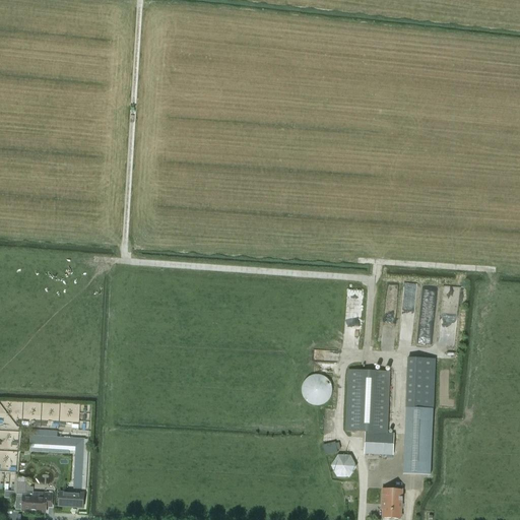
[(407,359),(405,408),(434,409),(436,360),(407,359)]
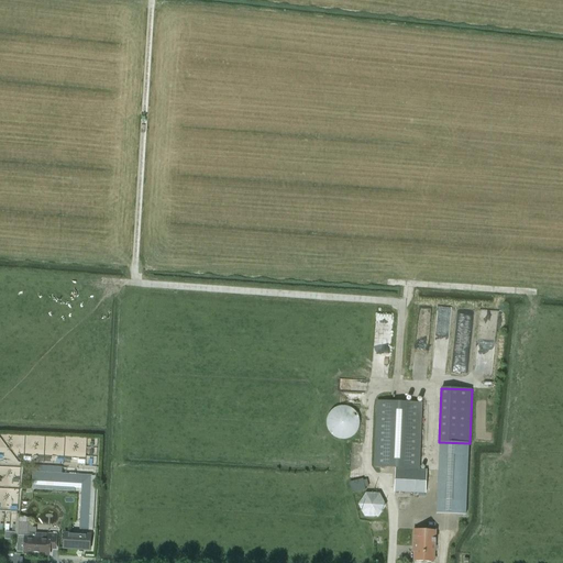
[(395,493),(410,493),(427,494),(428,470),(420,470),(422,403),(377,400),(375,466),(396,467),(395,493)]
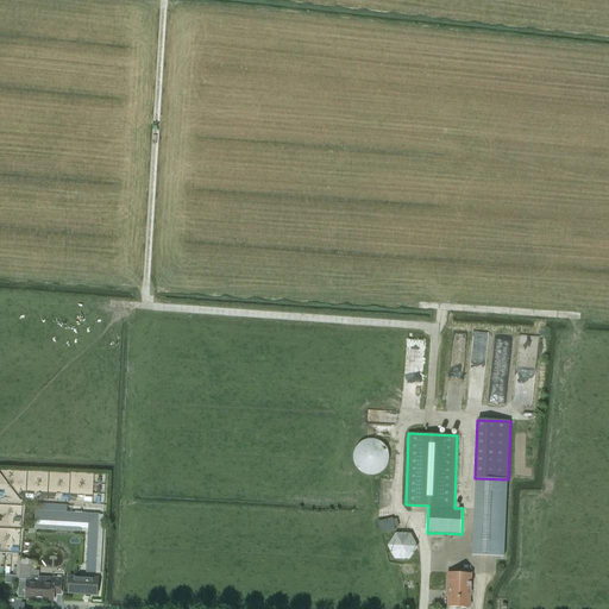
[(353,456),(353,457),(353,459),(353,460),(355,463),(355,465),(356,466),(356,468),(357,469),(358,470),(359,471),(360,472),(363,473),(365,475),(368,475),(369,476),(370,476),(372,476),(374,476),(376,475),(377,475),(380,473),(381,472),(382,472),(384,471),(385,470),(387,468),(388,466),(388,465),(389,463),(389,462),(389,460),(389,459),(389,458),(389,456),(389,454),(389,452),(388,451),(388,450),(387,449),(385,447),(384,445),(383,444),(382,443),(381,443),(380,441),(378,441),(376,440),(374,440),(372,439),(370,439),(369,440),(366,440),(364,440),(363,441),(362,443),(360,444),(359,445),(357,446),(357,447),(356,449),(355,450),(355,452),(353,453),(353,456)]
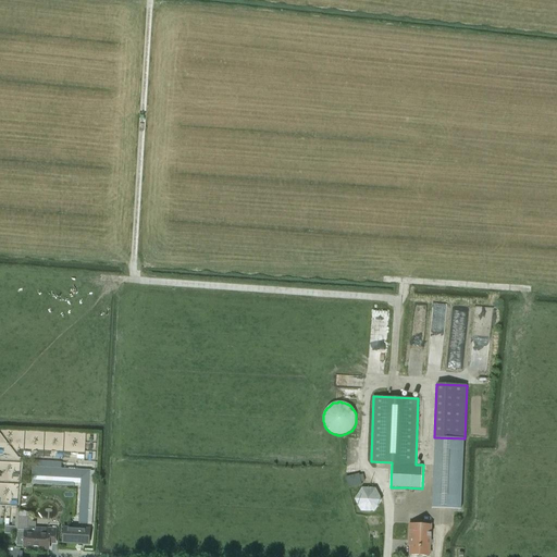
[(465,438),(434,437),(432,508),(461,509),(465,438)]
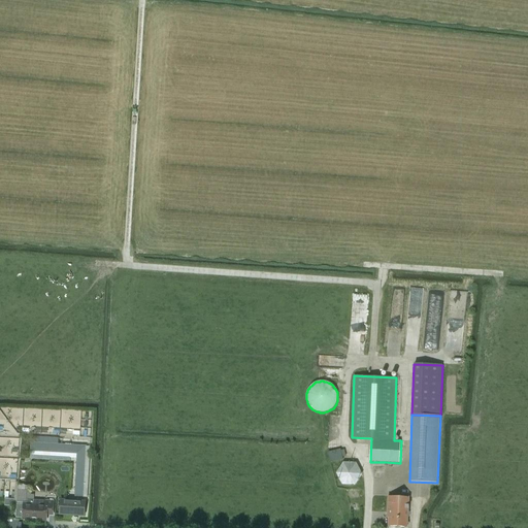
[(86,446),(58,444),(58,438),(30,437),(29,456),(76,458),(74,497),(84,497),(86,446)]
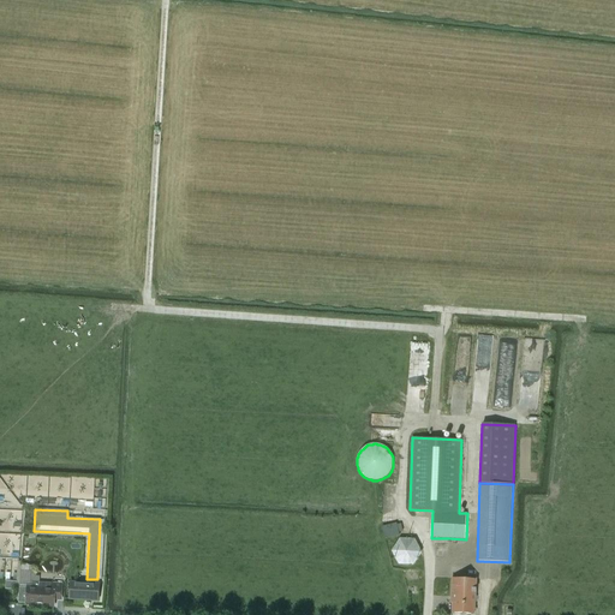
[(396,523),(382,526),(386,539),(400,536),(396,523)]
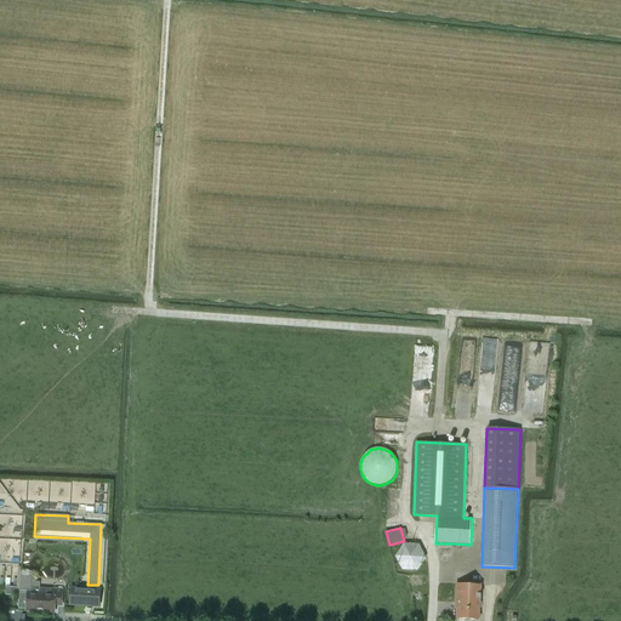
[(421,570),(420,543),(396,545),(396,571),(421,570)]
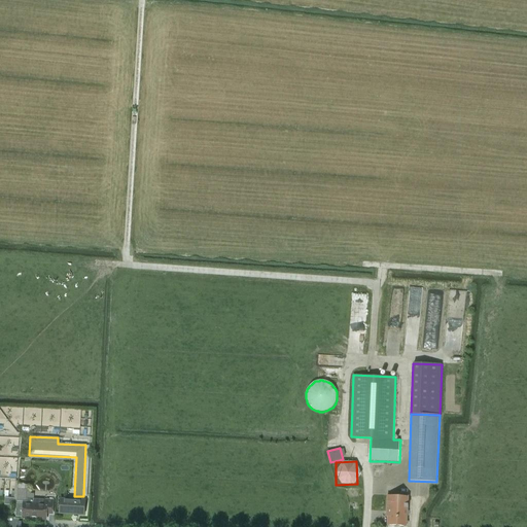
[(19,484),(16,503),(25,503),(24,518),(45,519),(46,513),(51,513),(53,502),(53,500),(27,498),(27,489),(24,489),(24,484),(19,484)]
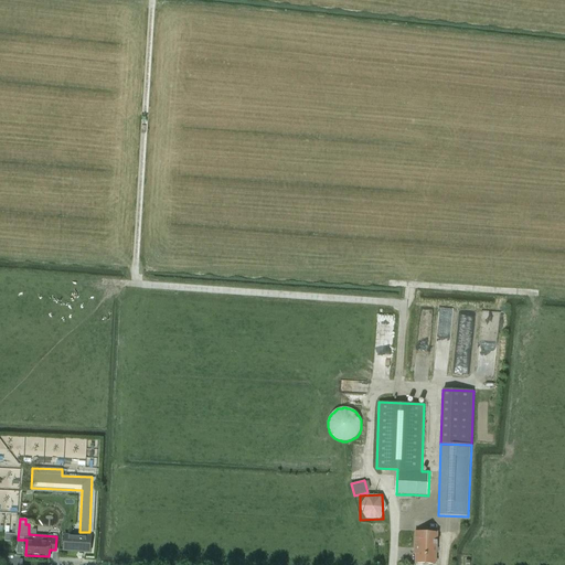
[(416,532),(414,554),(417,554),(416,563),(436,564),(437,533),(416,532)]
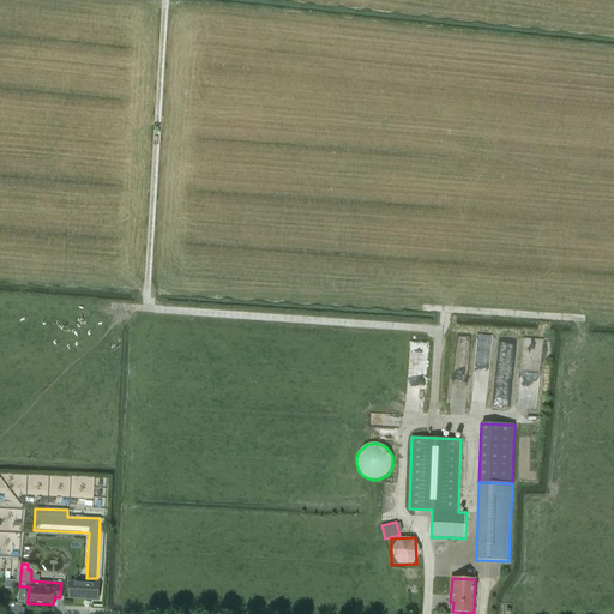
[(100,583),(70,581),(68,600),(98,601),(100,583)]
